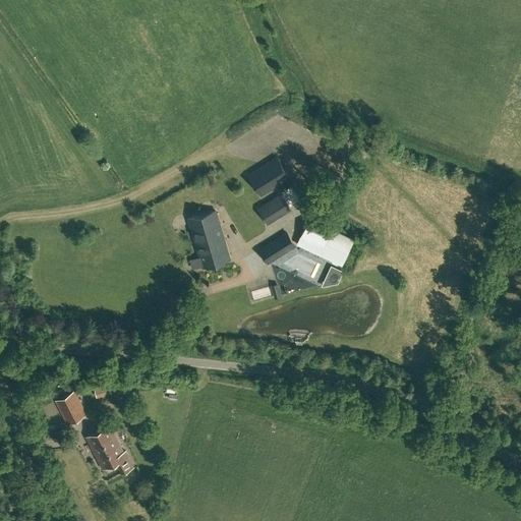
[(248,175),(261,194),(290,177),(277,157),(248,175)]
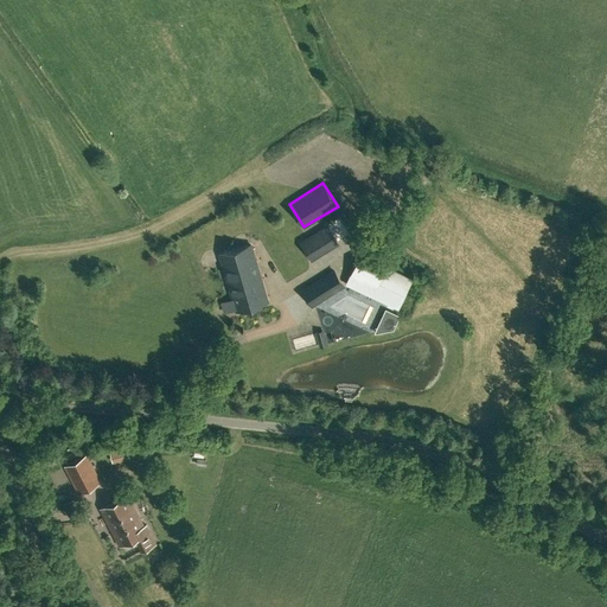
[(327,225),(300,243),(311,261),(339,243),(327,225)]
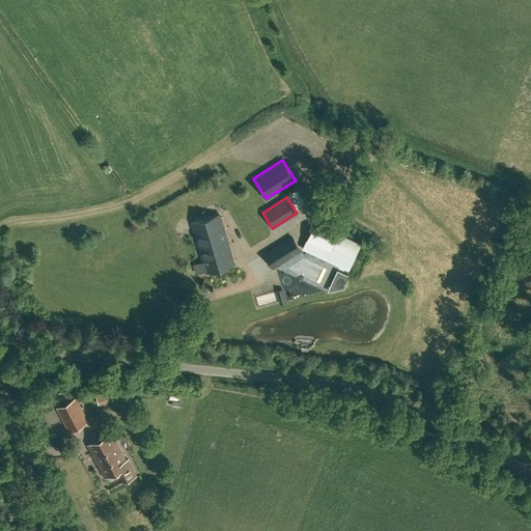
[(219,214),(192,222),(206,272),(233,263),(219,214)]
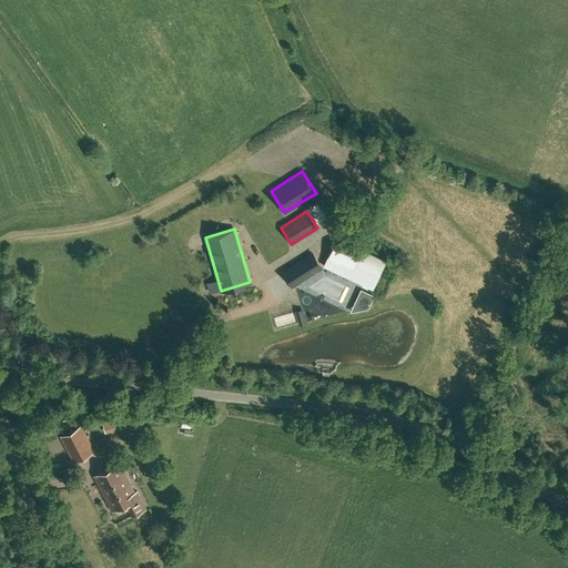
[(361,252),(362,250),(337,239),(324,266),(372,288),(384,263),(361,252)]
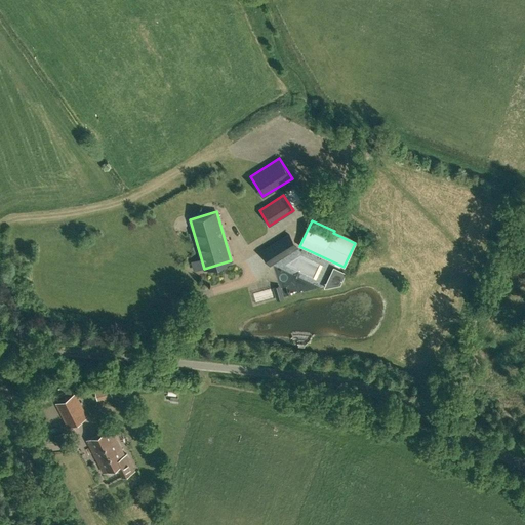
[(290,235),(267,248),(261,252),(270,266),(298,248),(290,235)]
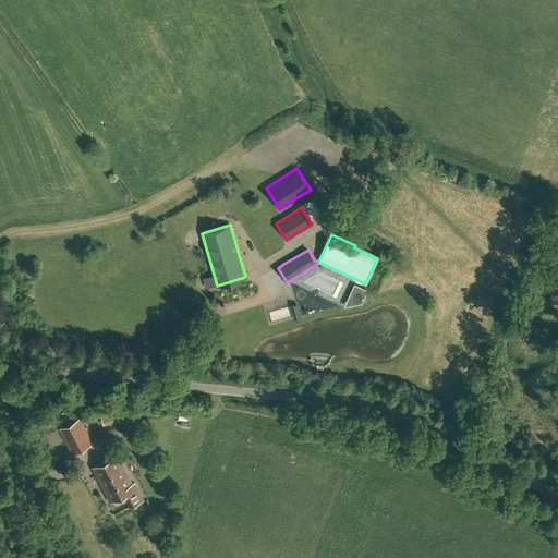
[(290,305),(293,319),(301,317),(298,303),(290,305)]
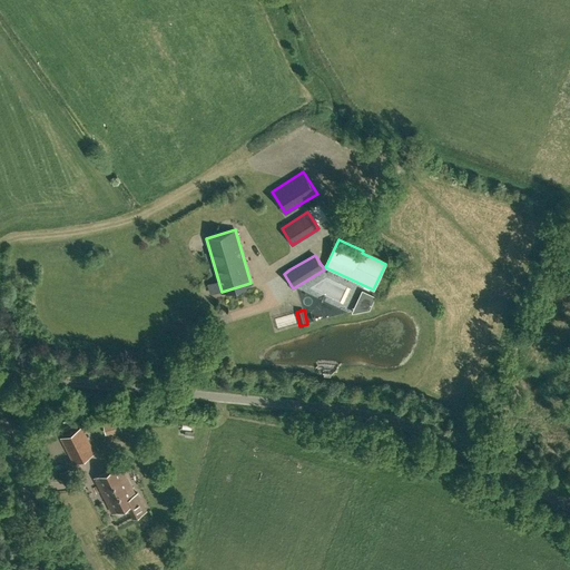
[(95,452),(82,428),(61,438),(74,463),(95,452)]
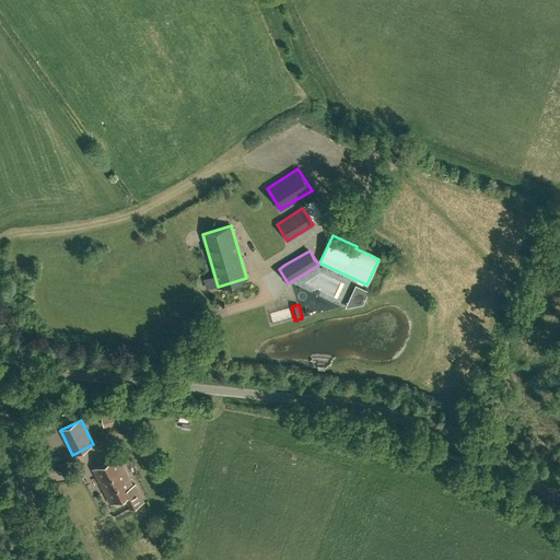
[(93,469),(111,504),(126,497),(131,508),(144,502),(135,485),(132,486),(118,456),(93,469)]
